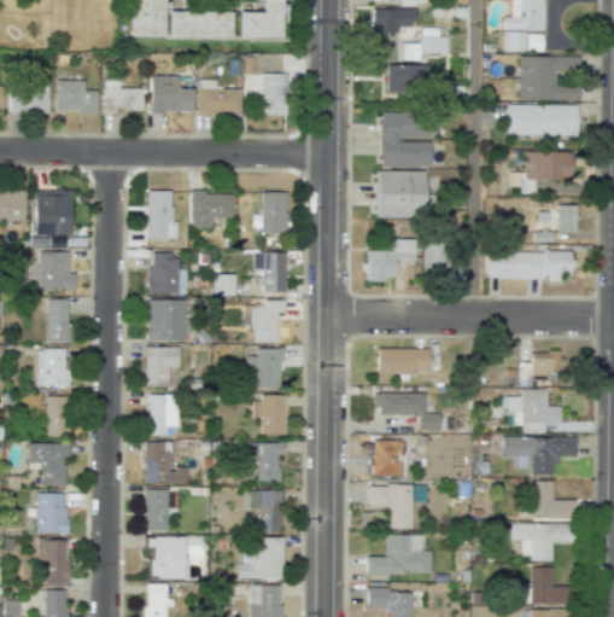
[(133,0),(133,38),(167,38),(165,0),(133,0)]
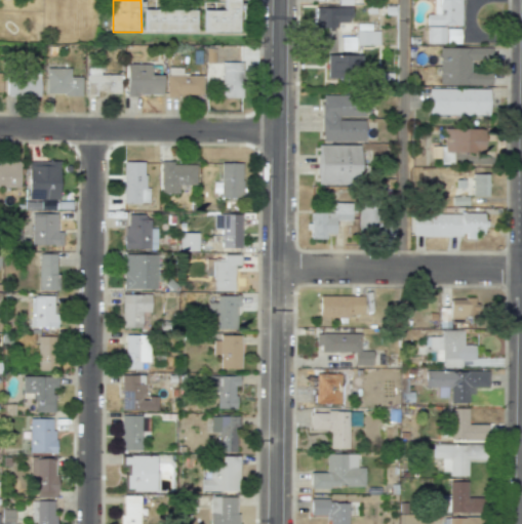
[(241,0),(226,0),(227,11),(206,11),(206,33),(241,33),(241,0)]
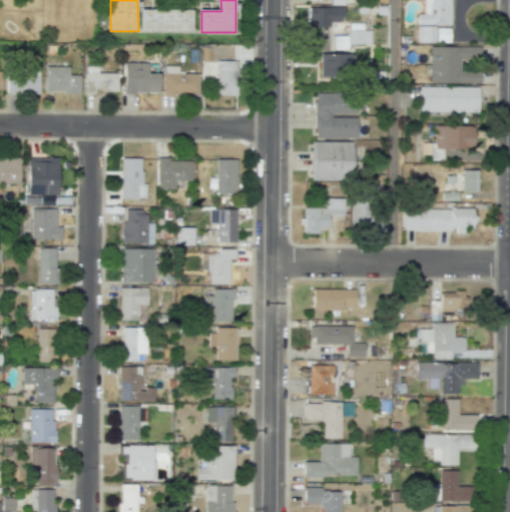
[(425,0),(426,14),(419,14),(419,26),(453,25),(452,0),(425,0)]
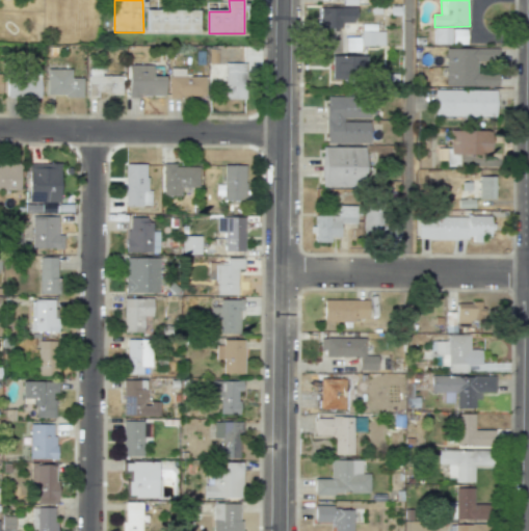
[(322,28),(344,29),(344,24),(358,24),(358,7),(322,7),(322,28)]
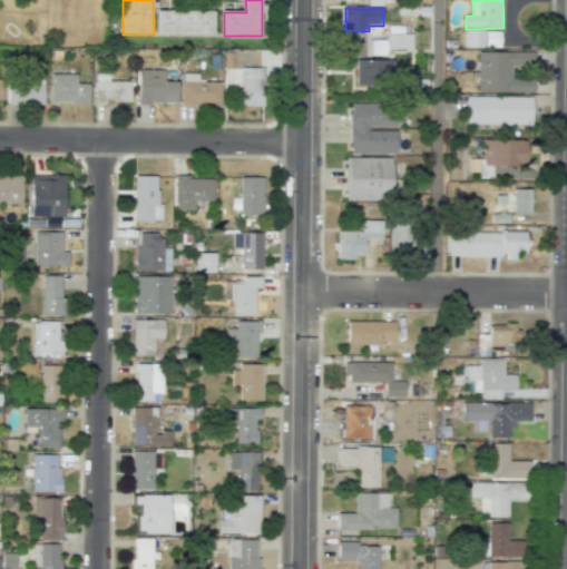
[(216,12),(159,11),(158,36),(215,37),(216,12)]
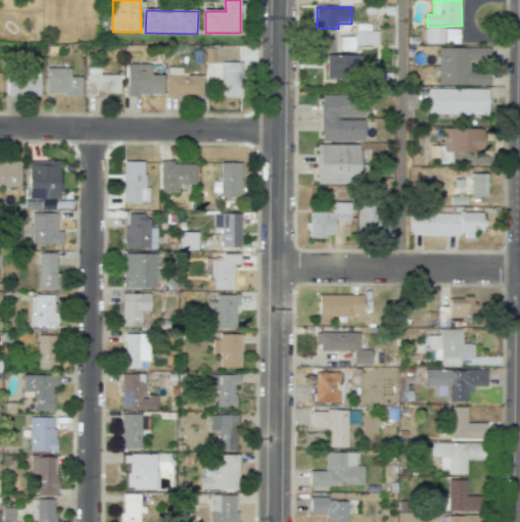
[(380,46),(380,32),(372,32),(372,25),(358,25),(358,37),(342,37),(342,51),(357,50),(357,46),(380,46)]
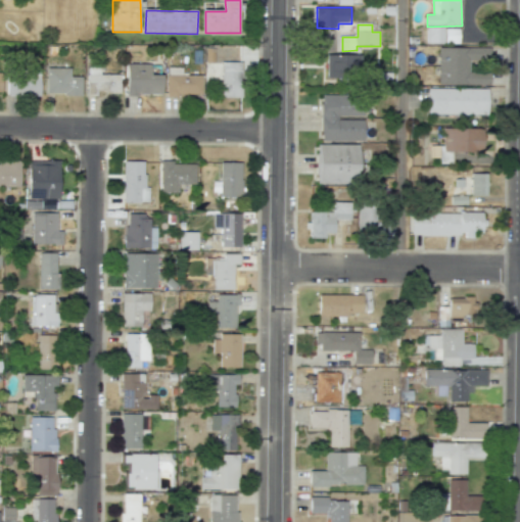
[(428,44),(461,44),(461,29),(428,29),(428,44)]
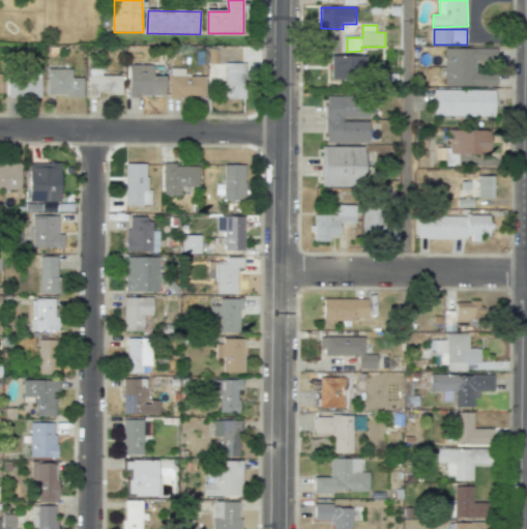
[(498,75),(476,74),(477,61),(497,62),(497,50),(446,49),(446,86),(498,87),(498,75)]
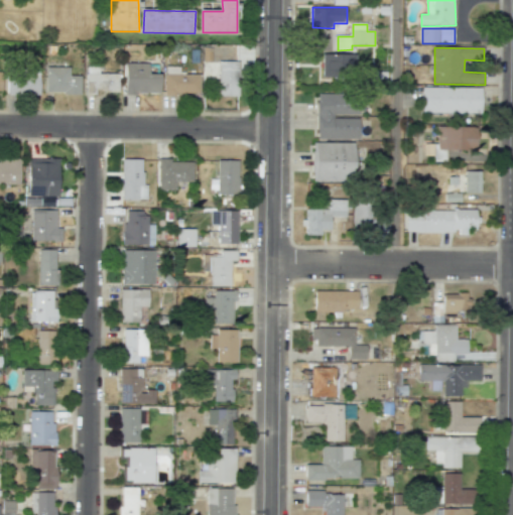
[(354,54),(324,54),(323,78),(353,79),(354,54)]
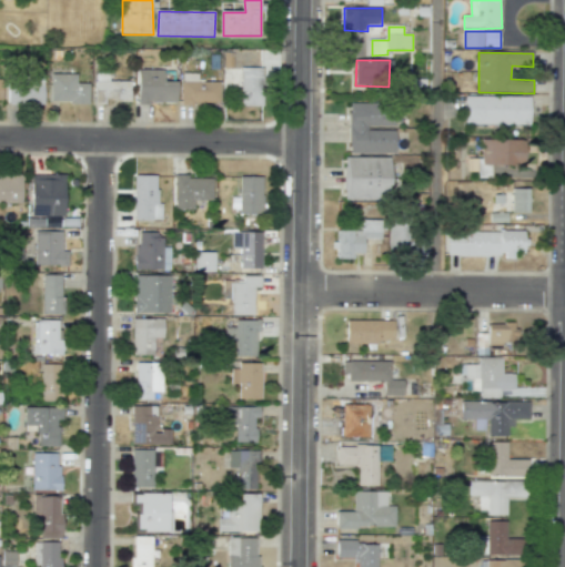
[(242,107),(265,107),(265,68),(242,69),(242,107)]
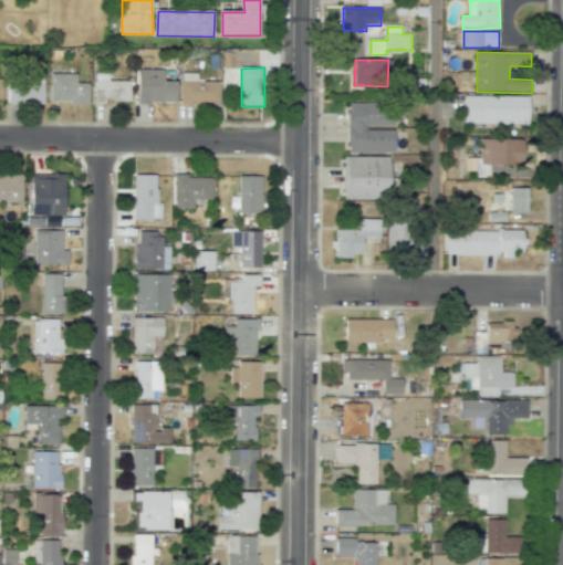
[(165,70),(139,70),(138,103),(177,104),(178,82),(165,81),(165,70)]
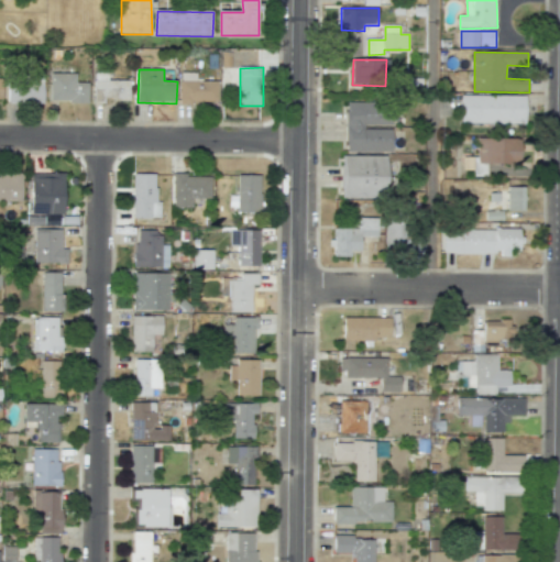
[(110,81),(110,73),(96,74),(96,103),(107,103),(107,100),(131,100),(131,80),(110,81)]
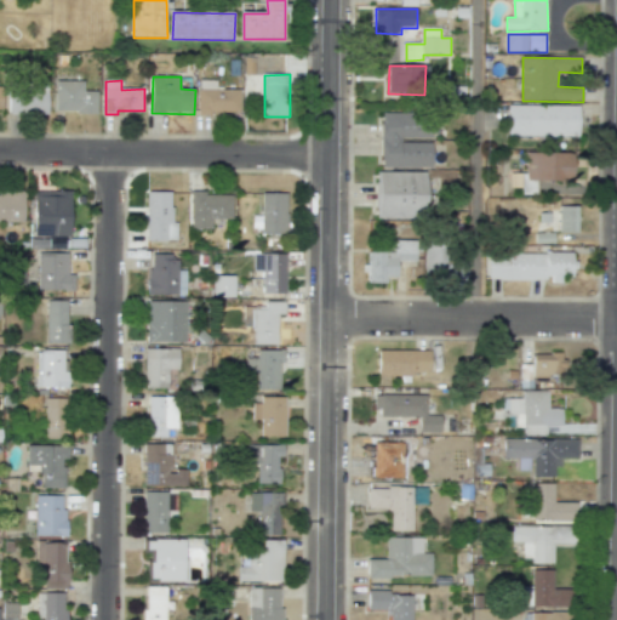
[(98,114),(98,92),(85,91),(86,83),(57,81),(57,113),(98,114)]
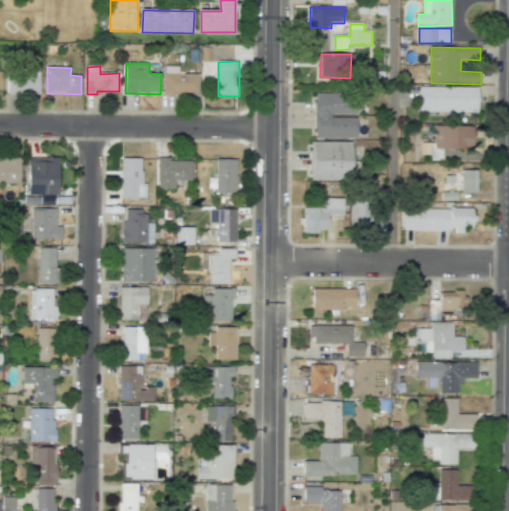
[(180,74),(180,67),(165,67),(165,94),(200,94),(200,74),(180,74)]
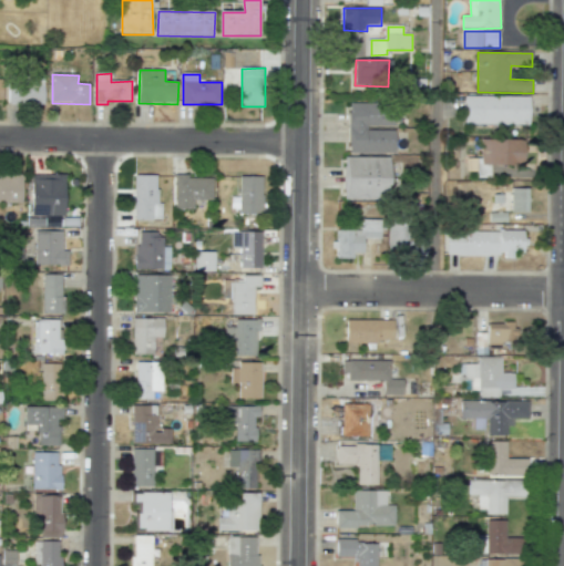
[(9,104),(45,105),(45,76),(9,75),(9,104)]
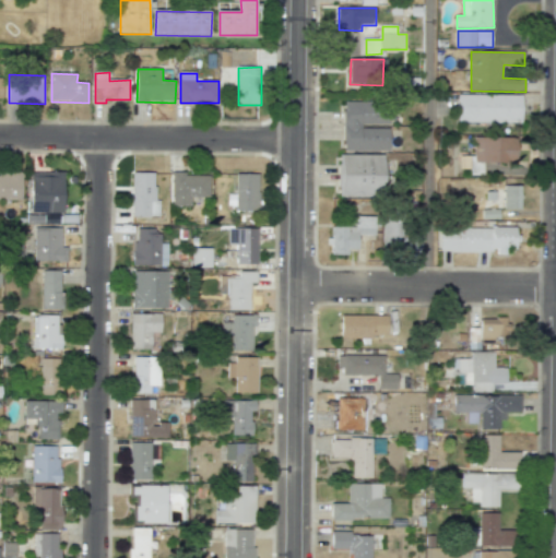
[(523,96),(460,95),(459,123),(523,125),(523,96)]
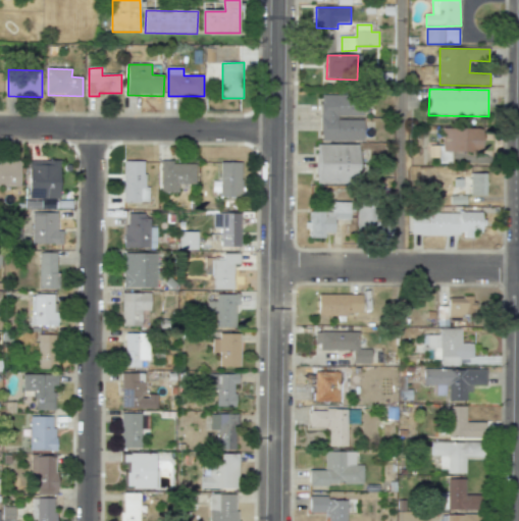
[(322,142),(364,142),(364,118),(366,118),(366,97),(323,96),(322,142)]
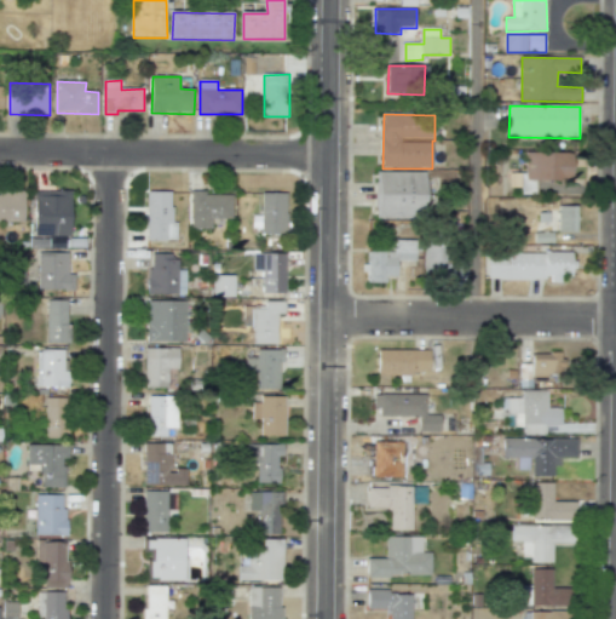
[(574,153),(527,153),(527,173),(513,175),(513,188),(522,188),(522,195),(539,195),(539,182),(574,181),(574,153)]
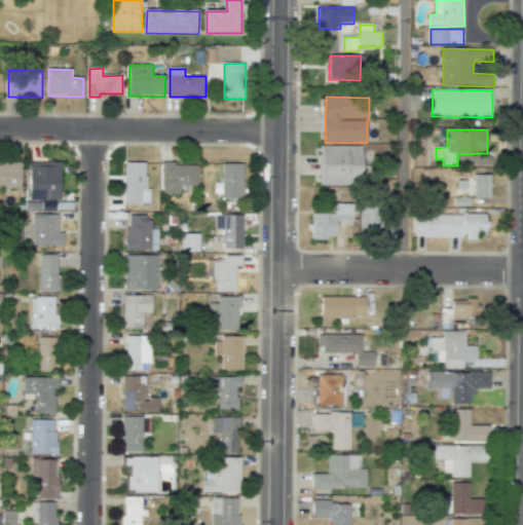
[(363,146),(321,147),(322,186),(363,185),(363,146)]
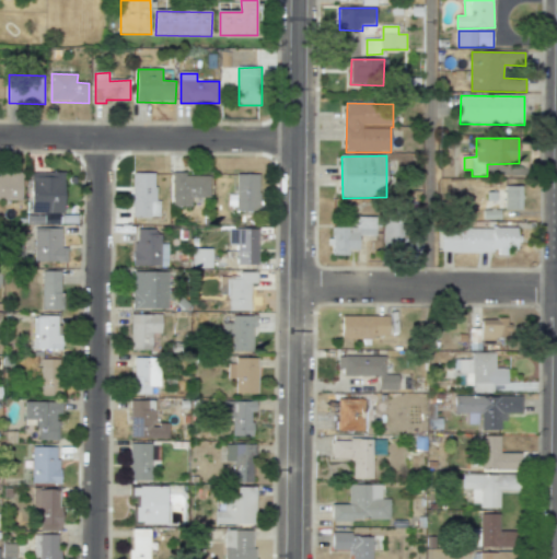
[(33,214),(66,213),(65,173),(32,173),(33,214)]
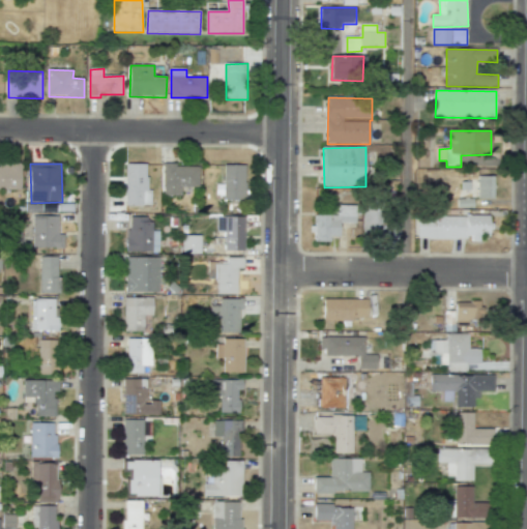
[(148,164),(126,165),(127,206),(153,206),(153,189),(148,189),(148,164)]
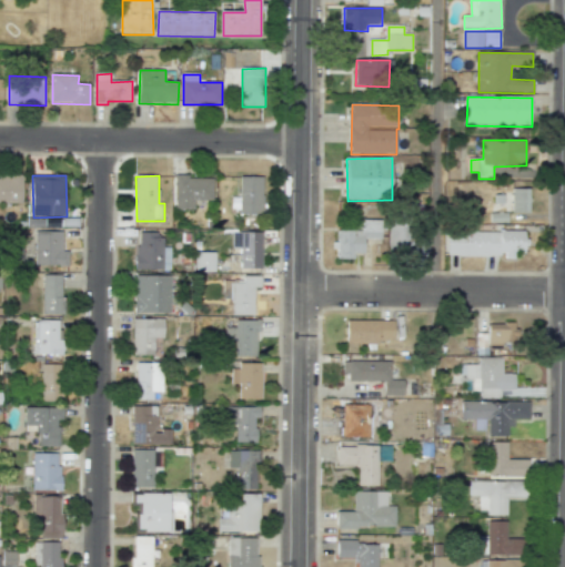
[(0,203),(23,204),(23,176),(0,176),(0,203)]
